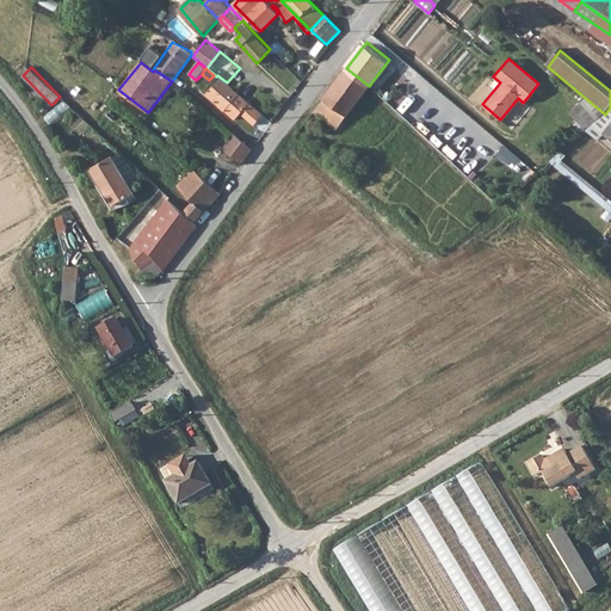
[(338,129),(369,86),(346,68),(315,112),(338,129)]
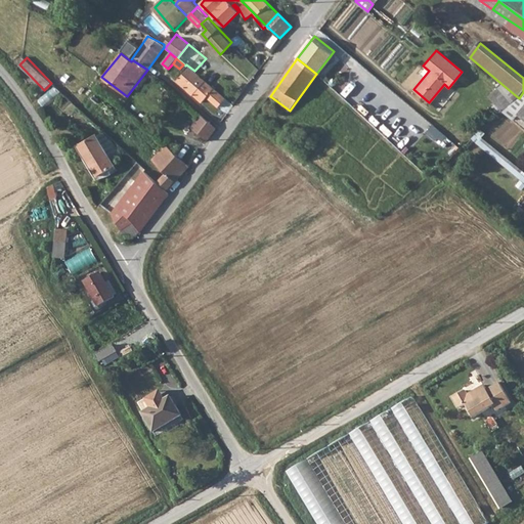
[(225,97),(188,67),(176,81),(203,101),(208,95),(219,104),(225,97)]
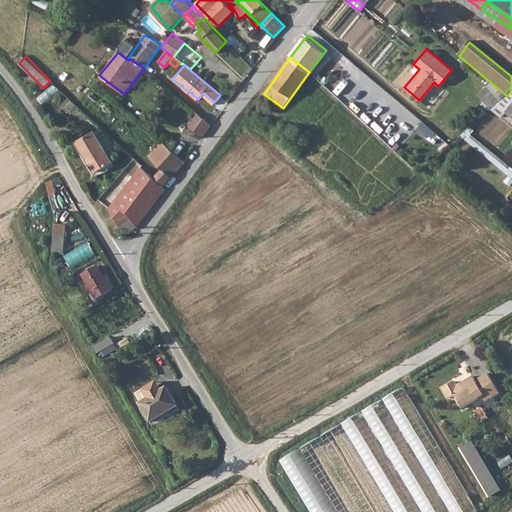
[(346,87),(372,107),(382,95),(355,74),(346,87)]
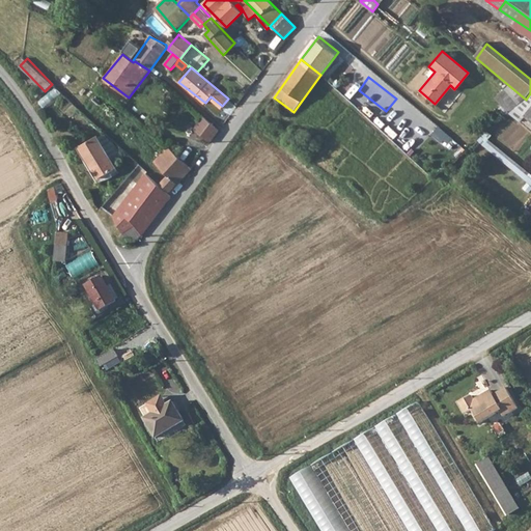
[(211,143),(219,131),(203,117),(193,129),(211,143)]
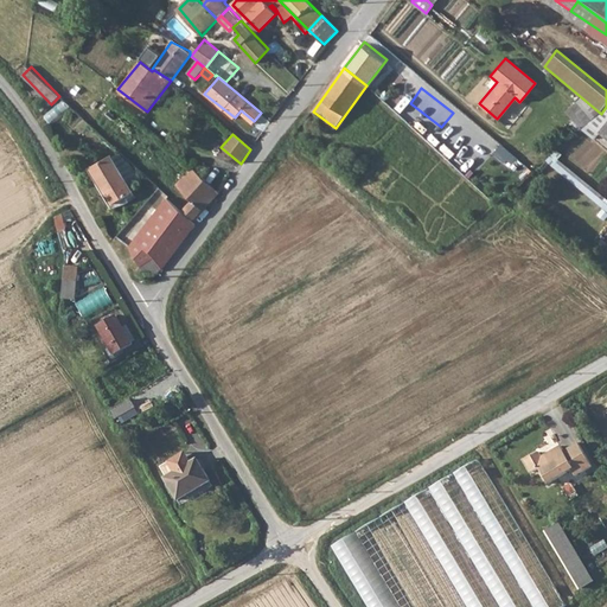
[(117,155),(112,160),(129,186),(139,179),(131,166),(117,155)]
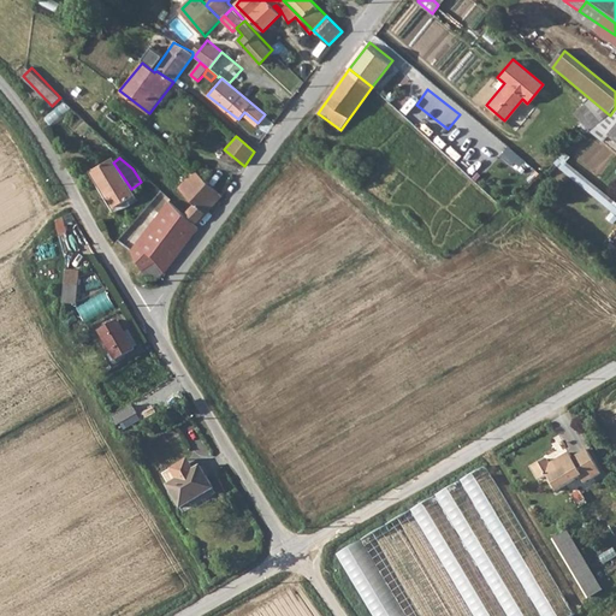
[(131,189),(113,163),(112,160),(93,173),(117,209),(136,195),(131,189)]
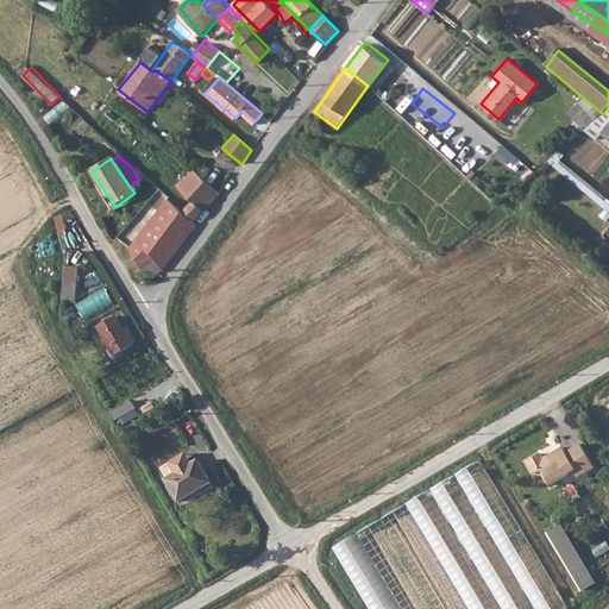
[(192,201),(183,211),(194,220),(219,193),(193,168),(176,187),(192,201)]
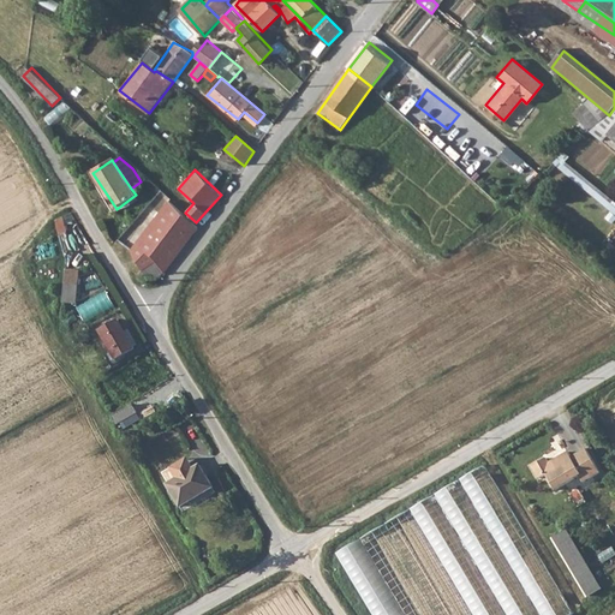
[(165,273),(169,267),(198,228),(168,201),(131,250),(143,270),(155,260),(165,273)]
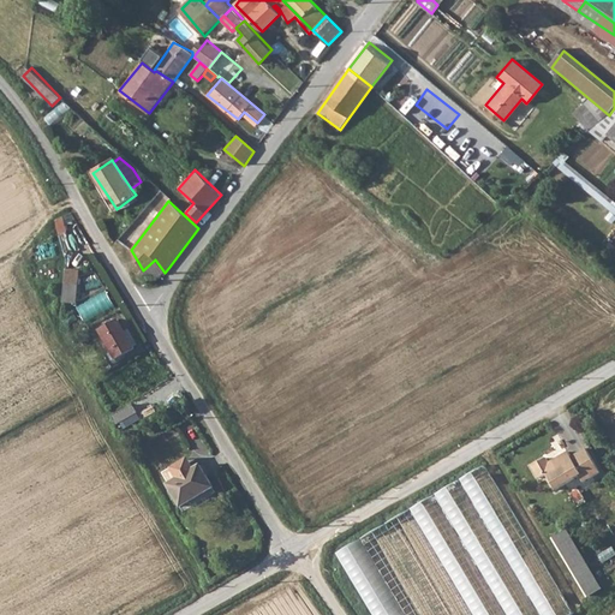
[(57,220),(61,234),(71,231),(67,216),(57,220)]
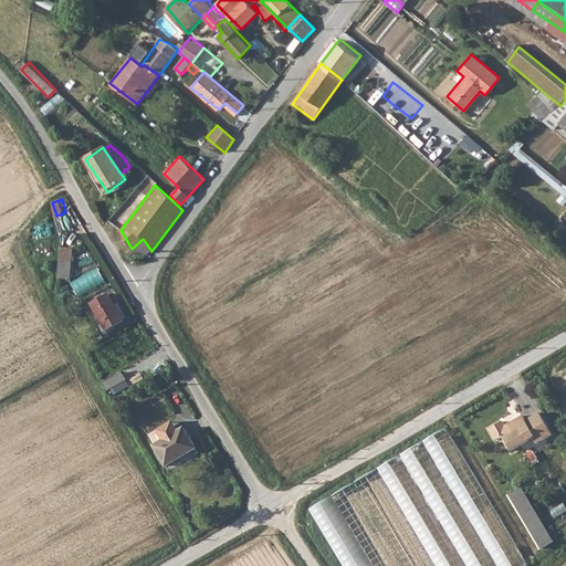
[(60,216),(55,219),(60,239),(67,233),(60,216)]
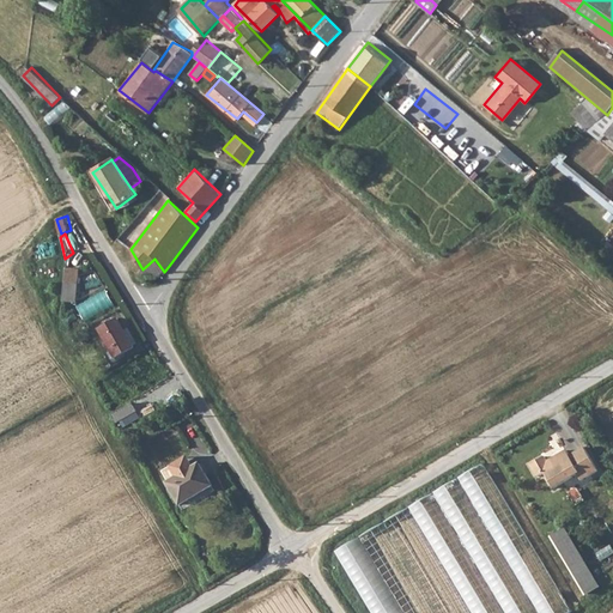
[(139,273),(138,278),(141,280),(149,279),(150,280),(164,272),(155,259),(143,269),(144,271),(139,273)]
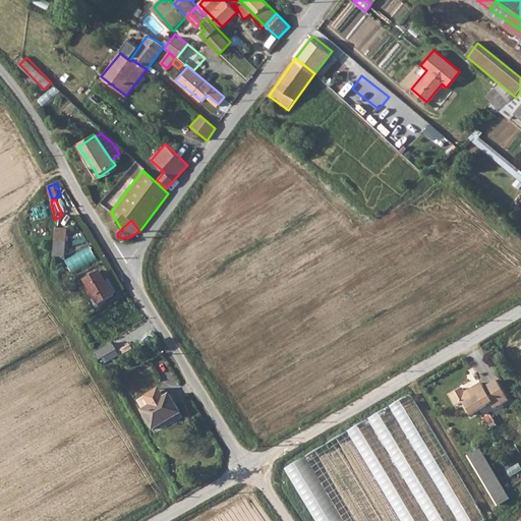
[(66,230),(55,229),(53,255),(64,256),(66,230)]
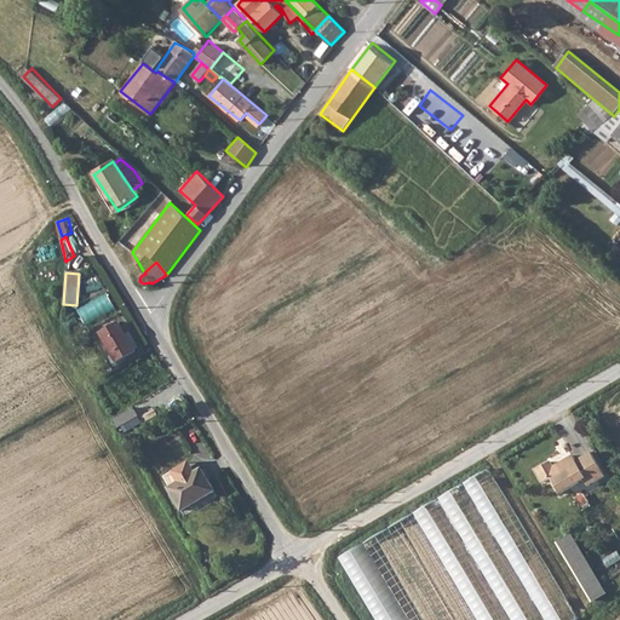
[(115,363),(125,357),(135,352),(132,350),(124,337),(118,326),(114,327),(113,325),(104,328),(107,332),(99,337),(112,357),(115,363)]
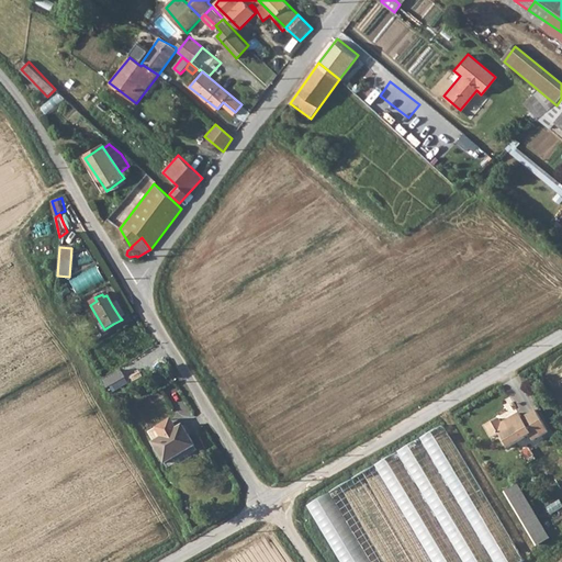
[(116,302),(112,305),(120,317),(124,315),(116,302)]
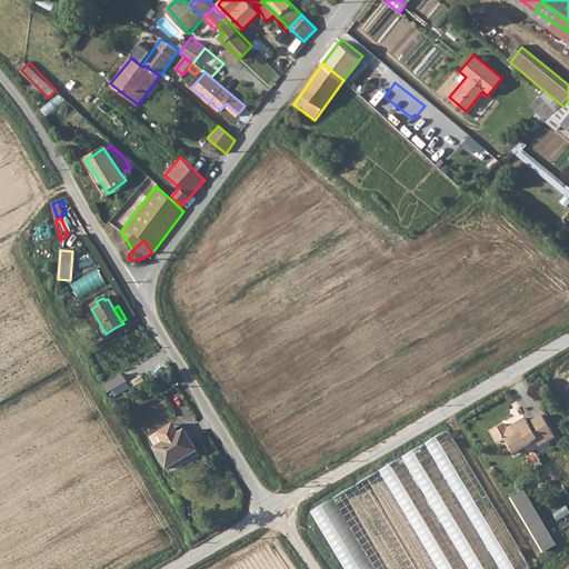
[(117,331),(115,328),(106,333),(102,328),(99,330),(106,339),(117,331)]
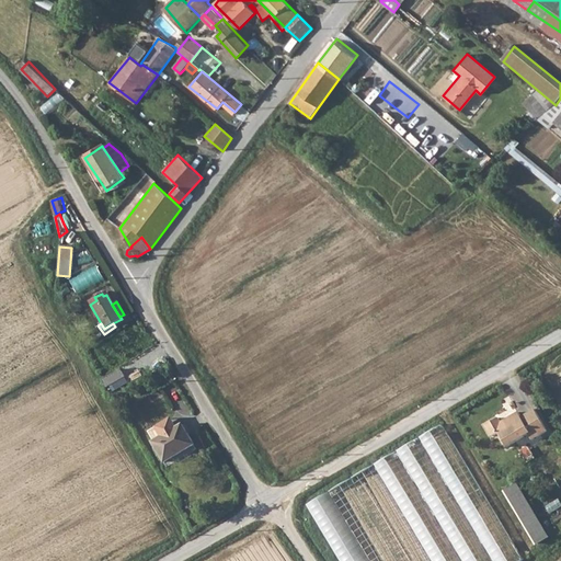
[(121,374),(102,384),(106,391),(125,380),(121,374)]
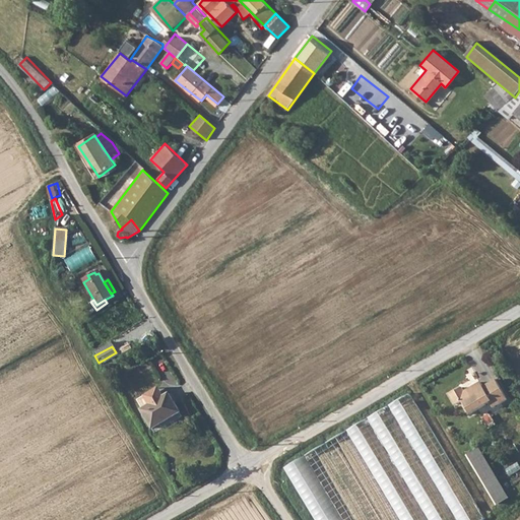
[(144,352),(134,360),(137,365),(147,359),(144,352)]
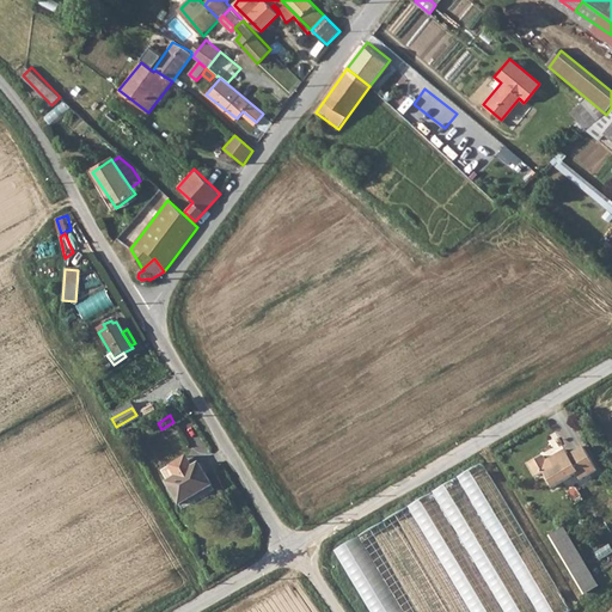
[(598,471),(583,447),(569,456),(567,450),(548,461),(544,456),(530,464),(543,485),(550,481),(554,488),(577,475),(581,481),(598,471)]
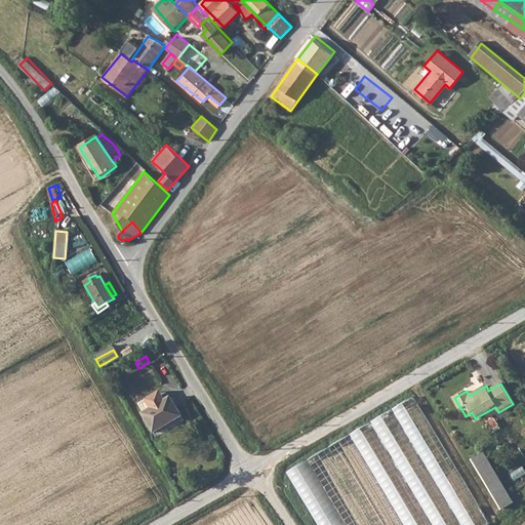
[(161,394),(147,403),(152,411),(146,415),(144,417),(158,440),(186,422),(171,400),(166,403),(161,394)]
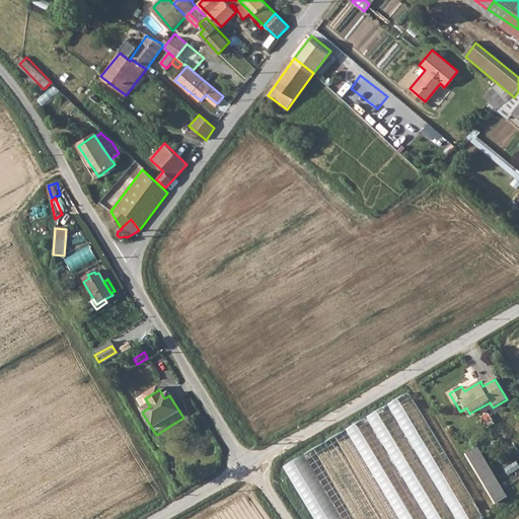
[(482,518),(485,518),(410,392),(284,467),(314,518),(482,518)]
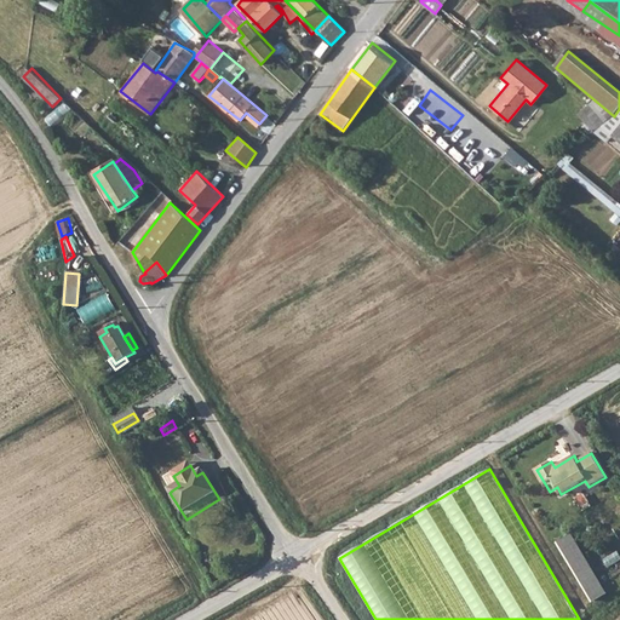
[(173,476),(166,480),(172,491),(179,486),(173,476)]
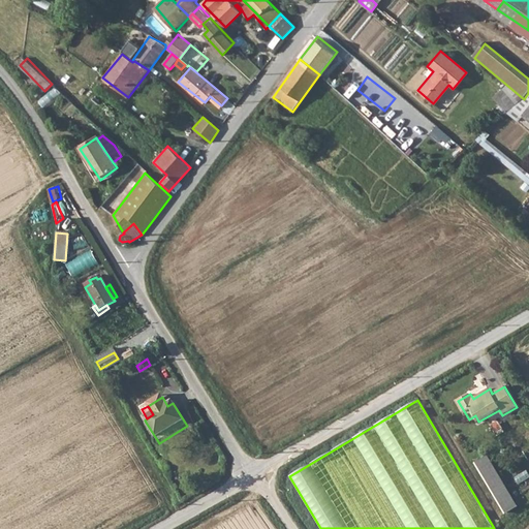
[(490,455),(476,463),(507,514),(521,506),(490,455)]
